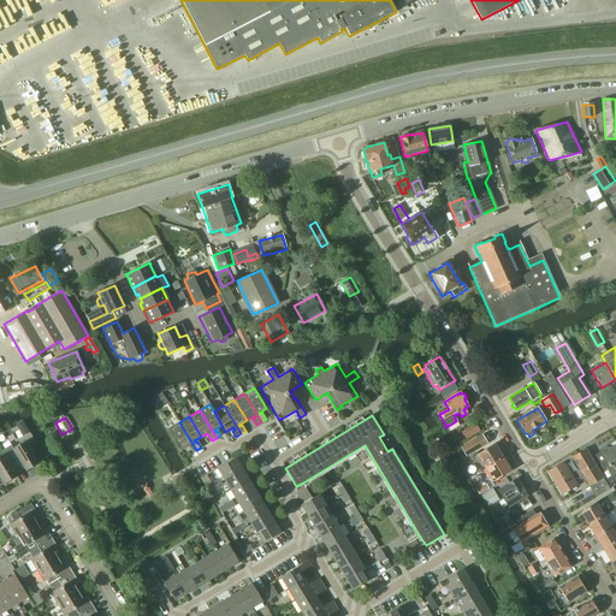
[(16,424),(23,437),(30,432),(23,420),(16,424)]
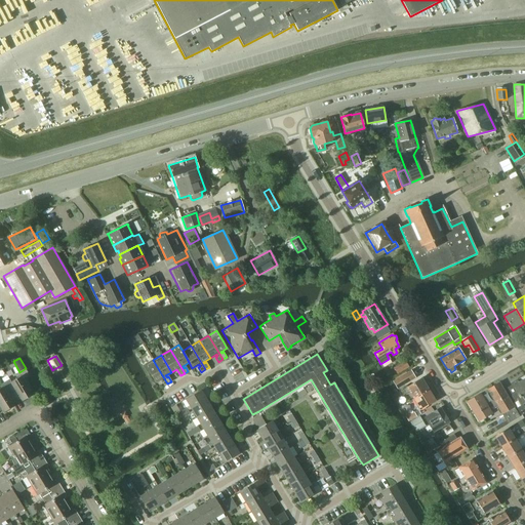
[(167,384),(153,360),(145,365),(155,382),(159,379),(163,386),(167,384)]
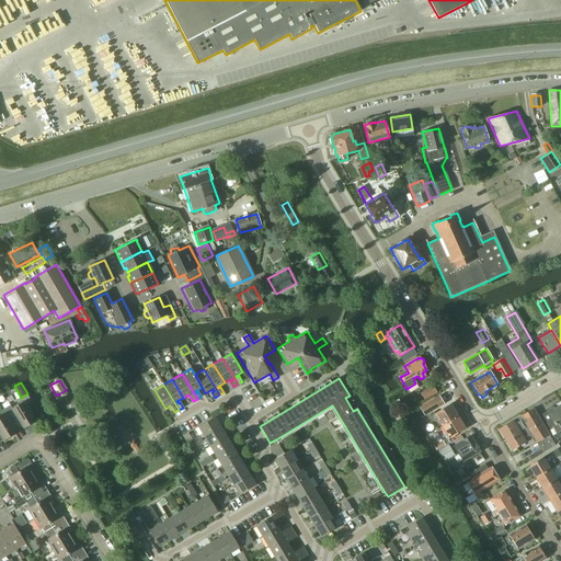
[(421,393),(425,400),(436,392),(433,387),(421,393)]
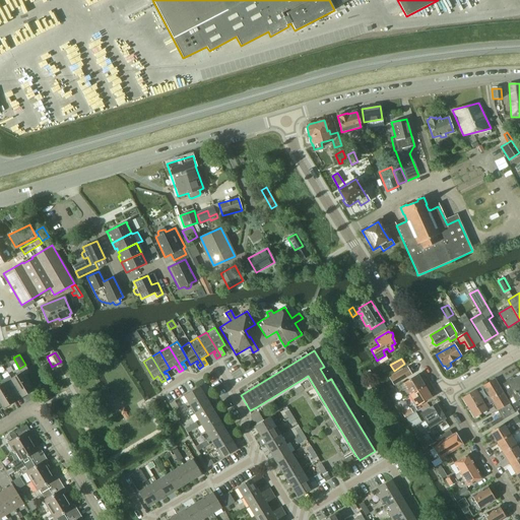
[(389,378),(390,379),(394,385),(411,374),(406,367),(389,378)]
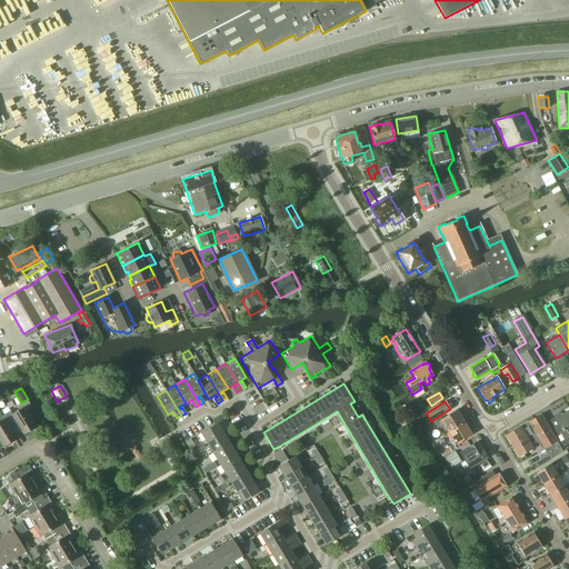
[(0,417),(2,420),(3,419),(9,428),(13,437),(21,432),(22,435),(35,427),(23,407),(11,415),(9,411),(0,417)]
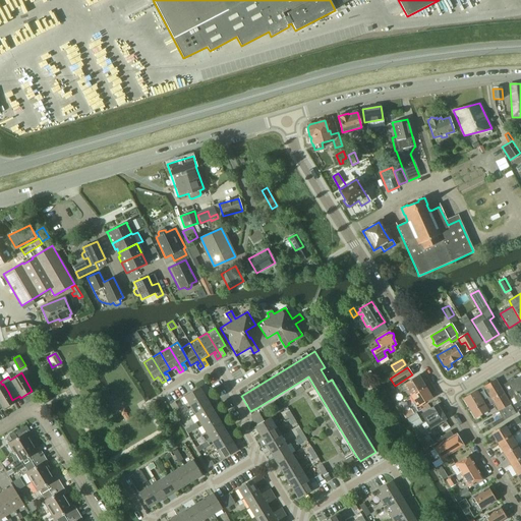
[(508,383),(503,386),(508,393),(507,394),(506,398),(507,399),(516,413),(518,412),(520,410),(520,404),(519,401),(520,399),(520,373),(520,372),(507,381),(508,383)]
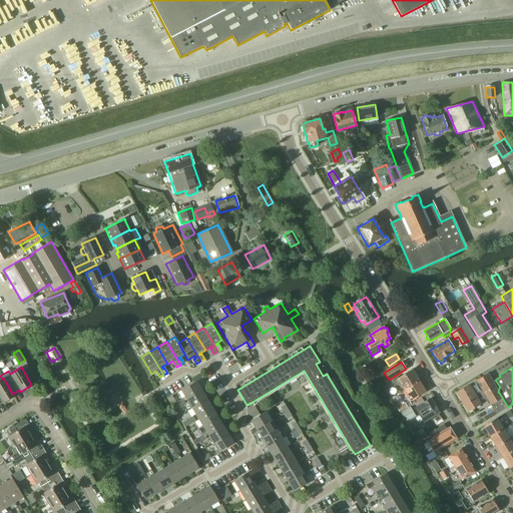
[(412,370),(393,382),(396,387),(400,384),(405,391),(421,380),(416,373),(414,374),(412,370)]
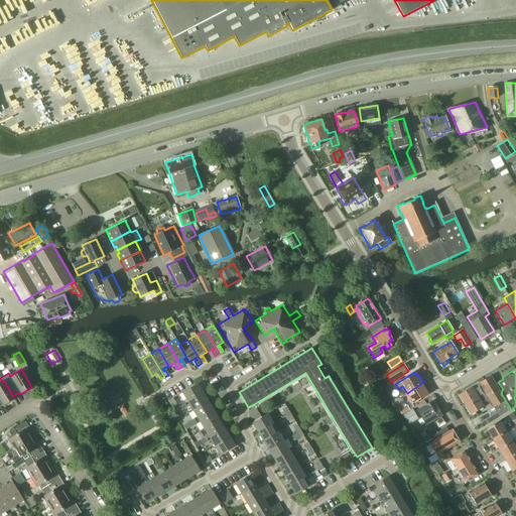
[(511,409),(502,395),(491,376),(473,387),(472,387),(459,395),(471,415),(484,407),(482,403),(489,399),(497,413),(487,419),(489,423),(499,416),(511,409)]
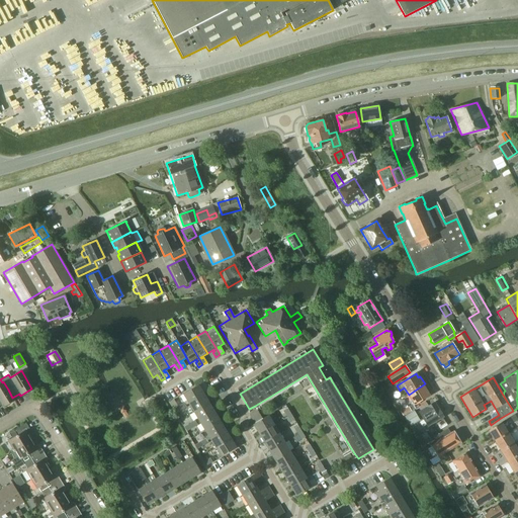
[(0,405),(1,404),(3,407),(14,400),(12,398),(8,390),(3,381),(2,382),(0,383),(0,405)]
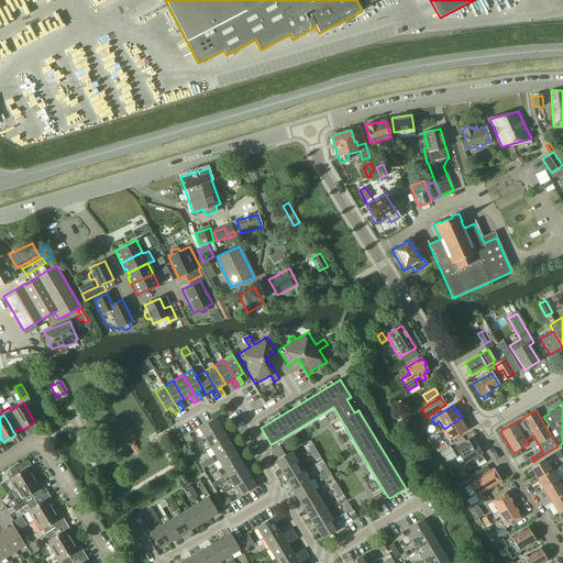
[(462,417),(444,429),(450,438),(449,439),(450,440),(467,430),(464,427),(466,426),(462,417)]
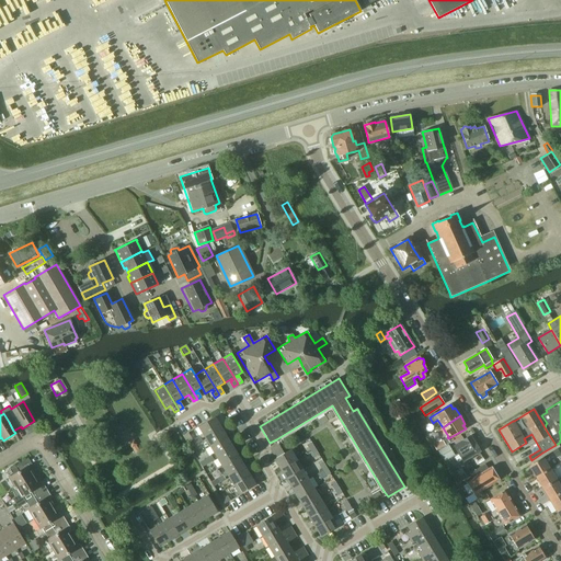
[(198,427),(204,436),(220,427),(214,418),(210,419),(198,426),(198,427)]
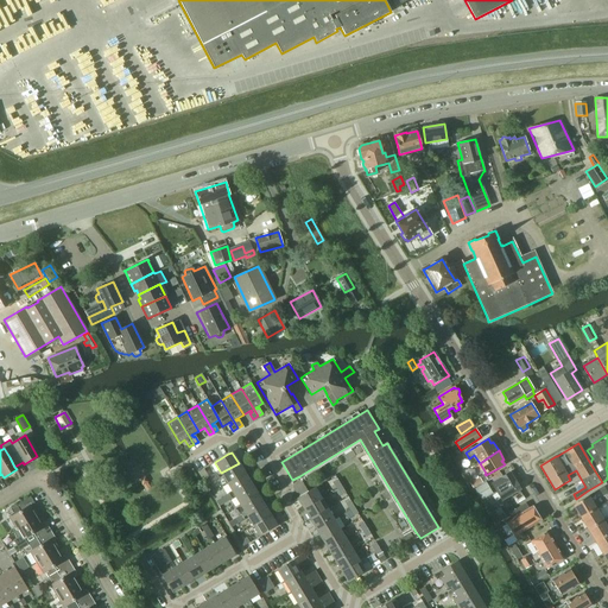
[(221,473),(227,483),(245,473),(239,463),(221,473)]
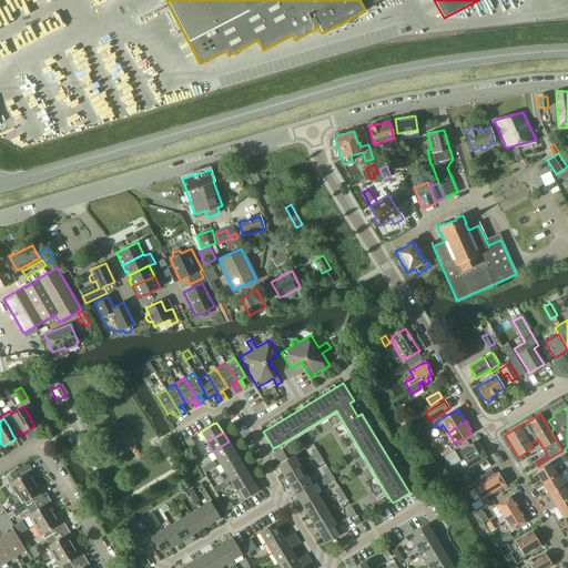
[(486,457),(485,455),(486,454),(484,452),(483,452),(476,440),(459,452),(468,467),(486,457)]
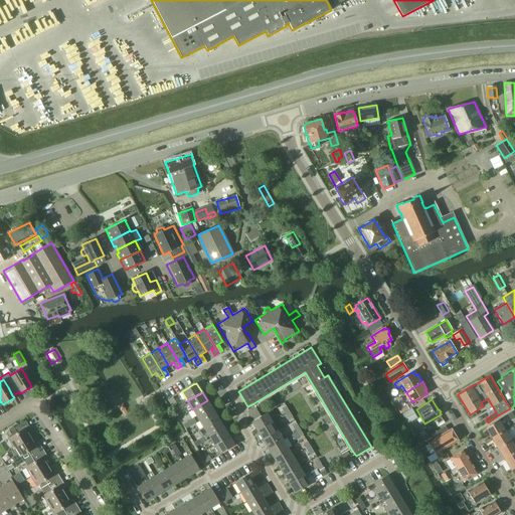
[(192,409),(197,418),(212,409),(207,400),(192,409)]
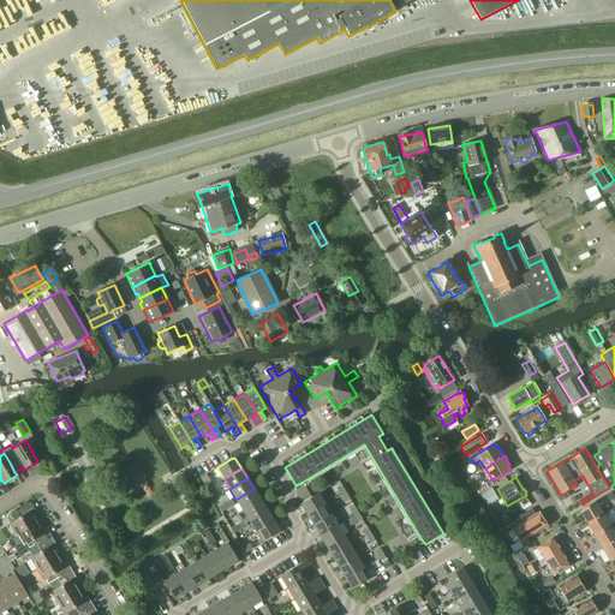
[(147,481),(141,484),(144,491),(145,490),(148,495),(151,493),(149,488),(150,488),(147,481)]
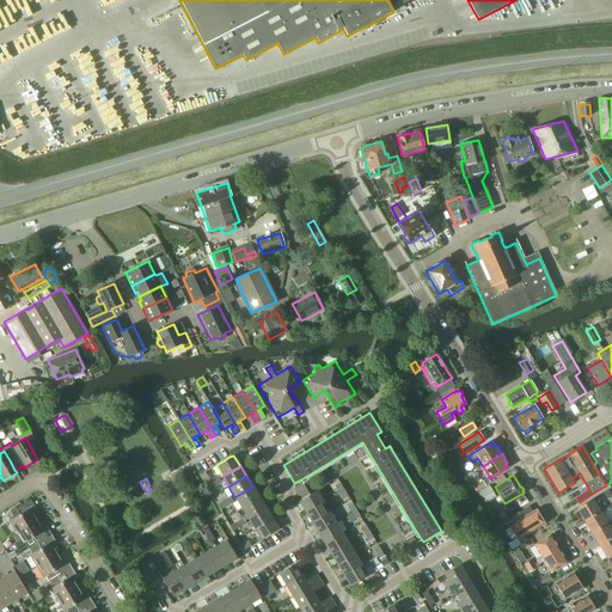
[(473,485),(476,491),(485,487),(483,481),(473,485)]
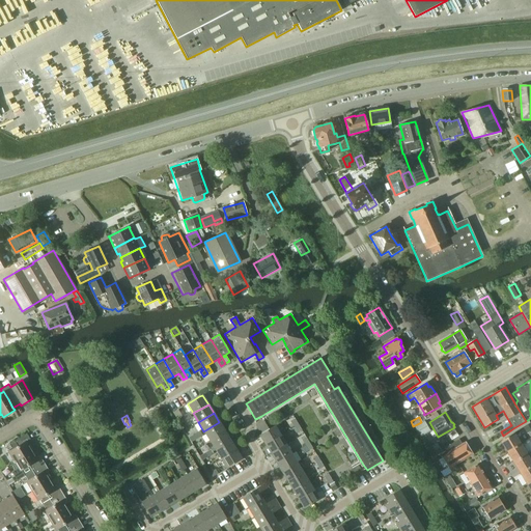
[(262,420),(255,425),(260,434),(269,429),(262,420)]
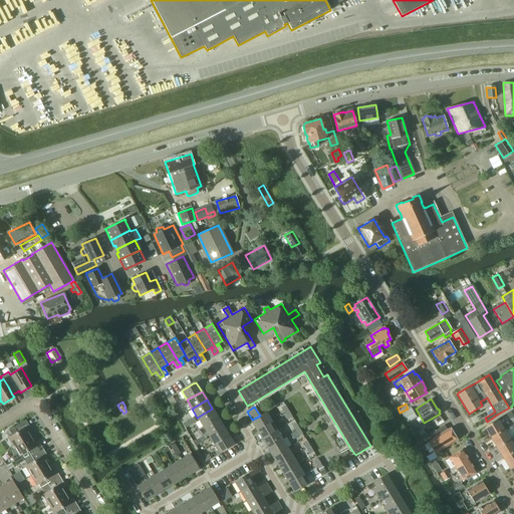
[(402,413),(408,423),(417,418),(411,408),(402,413)]
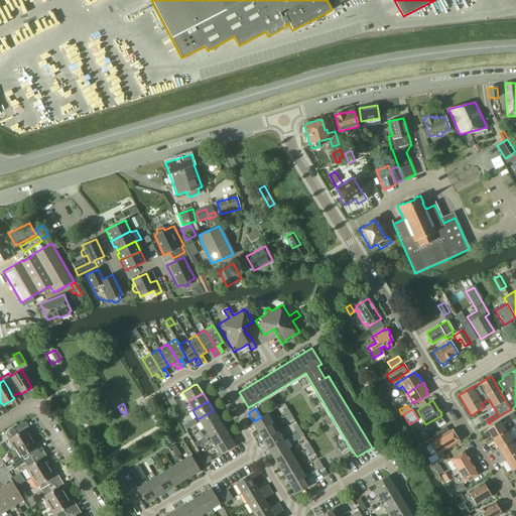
[(198,419),(204,428),(218,419),(213,410),(198,419)]
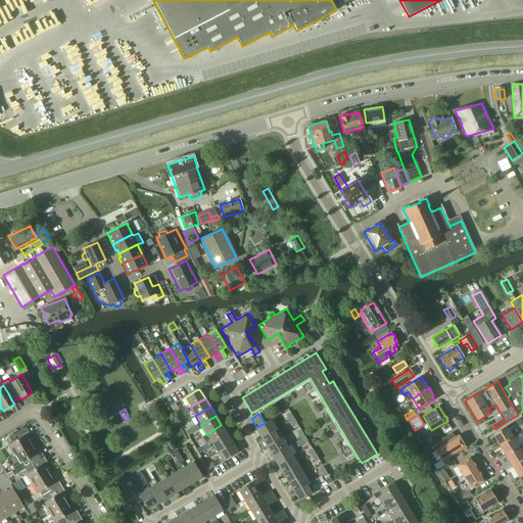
[(256,427),(254,429),(260,437),(276,428),(270,420),(265,423),(256,427)]
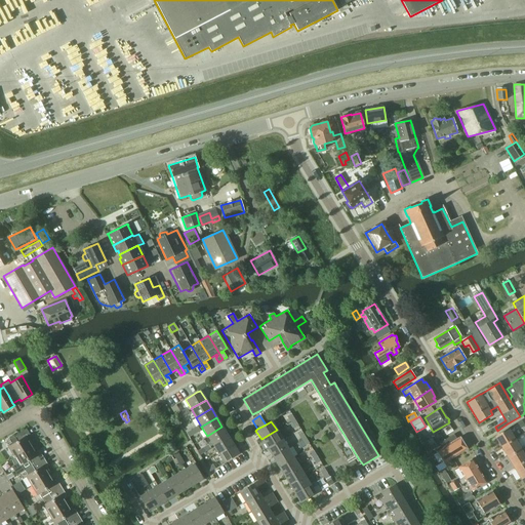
[(208,445),(209,446),(212,445),(228,436),(221,427),(207,436),(210,441),(208,443),(208,445)]
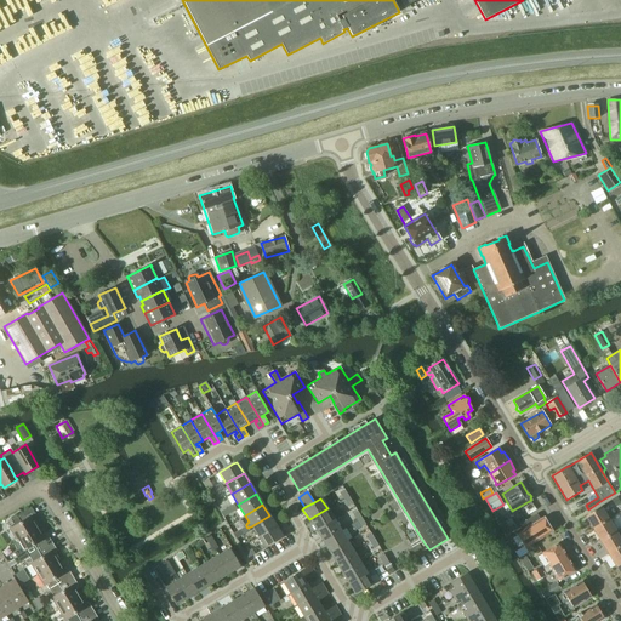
[(9,529),(16,539),(38,527),(32,516),(34,514),(30,507),(15,516),(7,522),(11,528),(9,529)]
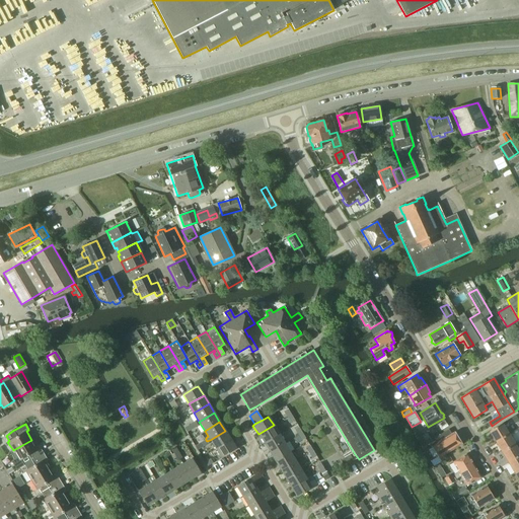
[(490,432),(496,442),(509,434),(503,424),(490,432)]
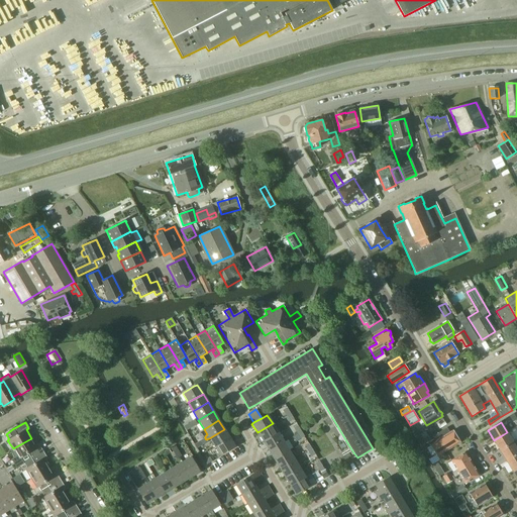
[(273,423),(257,432),(263,441),(278,432),(273,423)]
